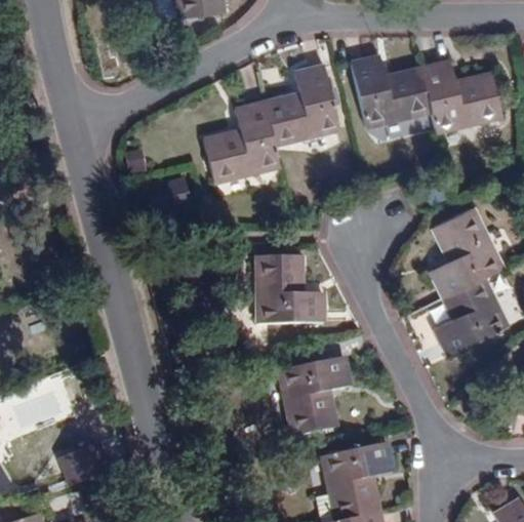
[(175,0),(177,16),(222,11),(220,0),(175,0)]
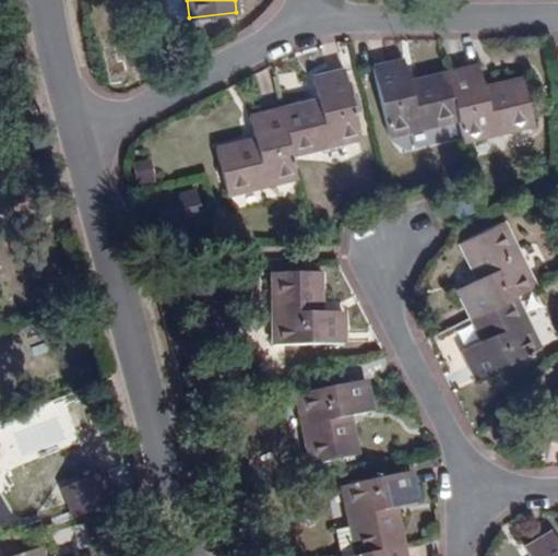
[(372,64),(389,134),(459,117),(446,70),(408,80),(403,57),(372,64)]
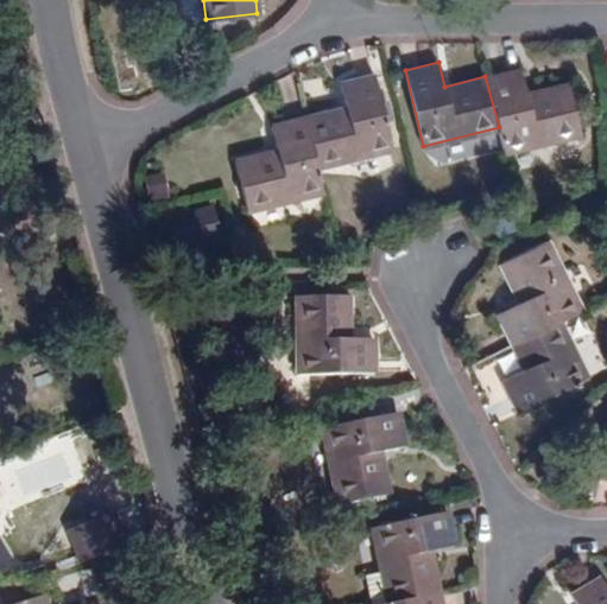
[(525,94),(518,68),(485,76),(499,127),(504,152),(581,132),(569,82),(525,94)]
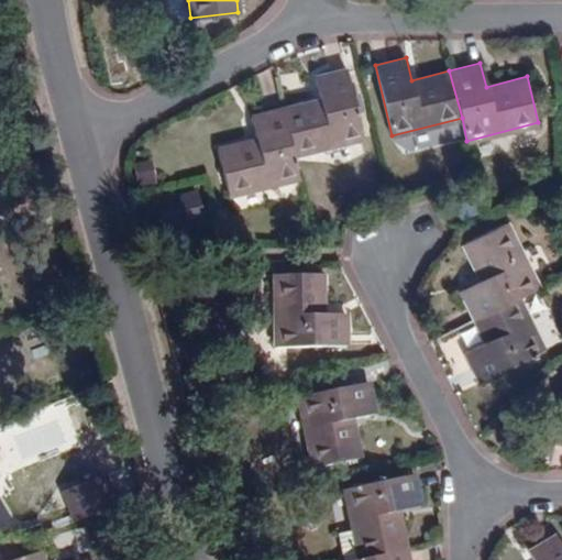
[(315,75),(320,98),(283,107),(295,154),(363,138),(345,67),(315,75)]
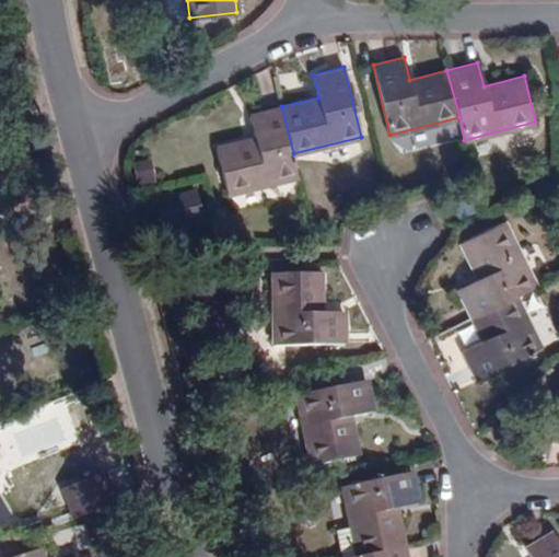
[(299,177),(293,153),(281,106),(252,114),(257,137),(217,146),(228,194),(299,177)]
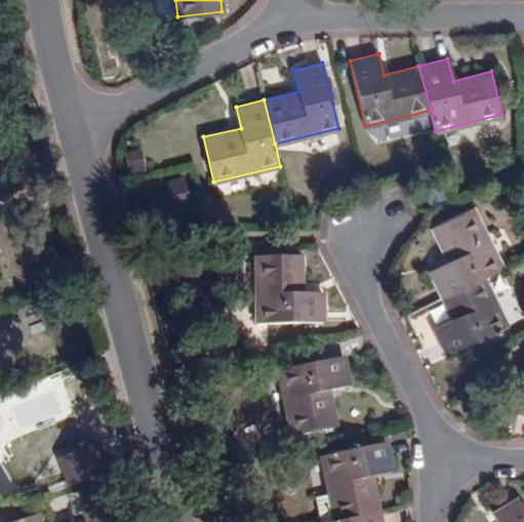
[(184,178),(168,183),(170,193),(149,199),(152,216),(191,206),(184,178)]
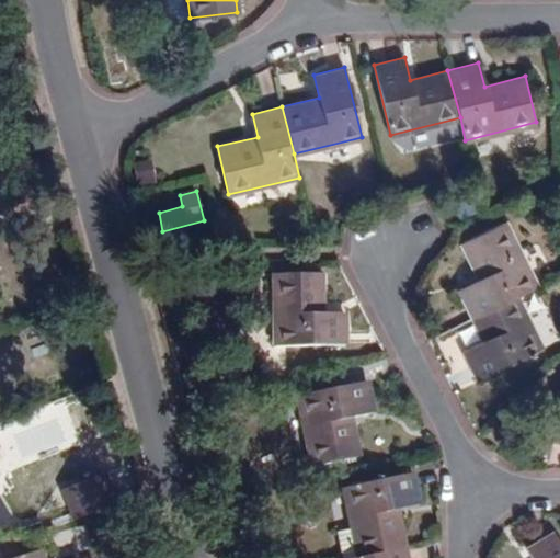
[(480,277),(457,288),(472,317),(516,295),(537,285),(504,220),(461,242),(480,277)]
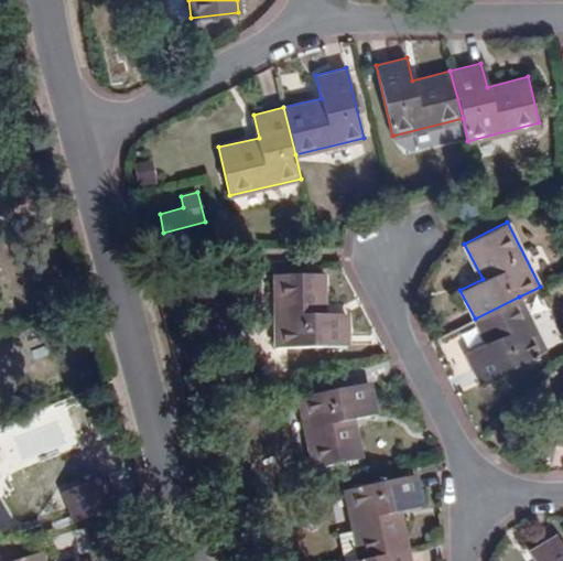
[(347,313),(323,313),(323,273),(273,274),(274,346),(347,346),(347,313)]
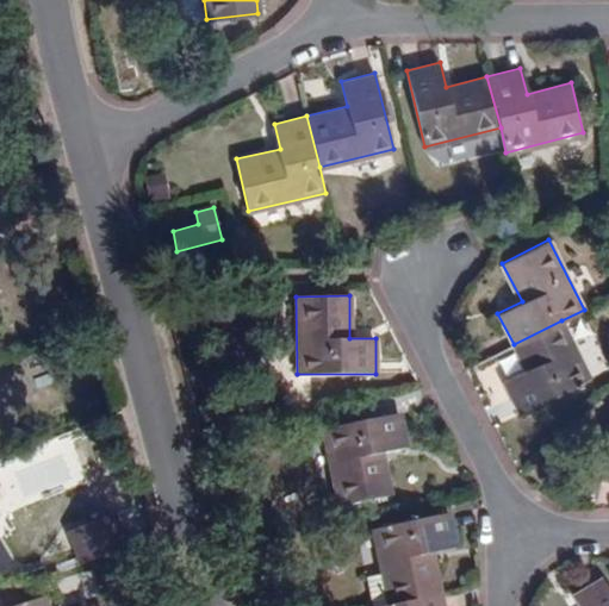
[(589,375),(561,320),(514,344),(526,368),(504,379),(520,413),(589,375)]
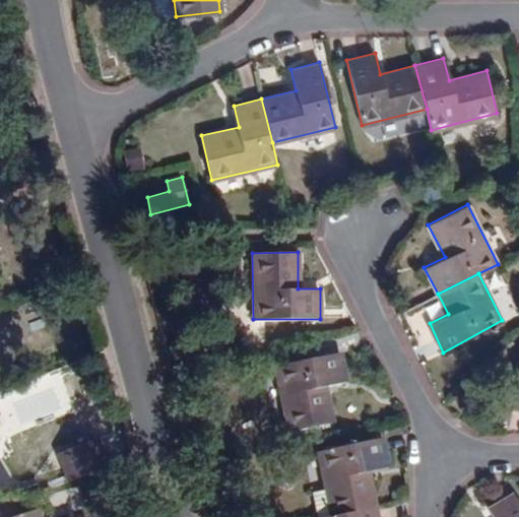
[(424,301),(431,320),(446,314),(439,295),(424,301)]
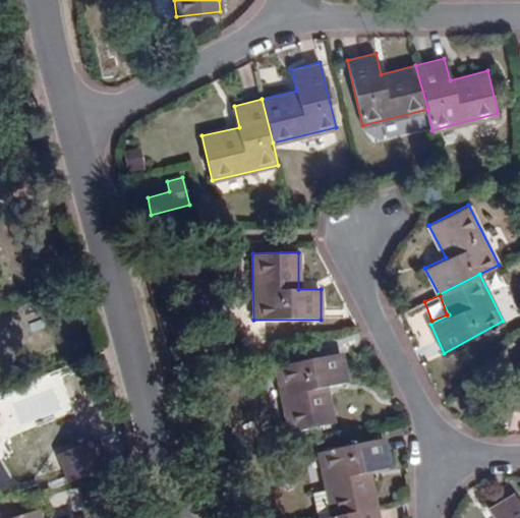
[(327,386),(346,382),(340,353),(276,365),(288,432),(334,421),(327,386)]
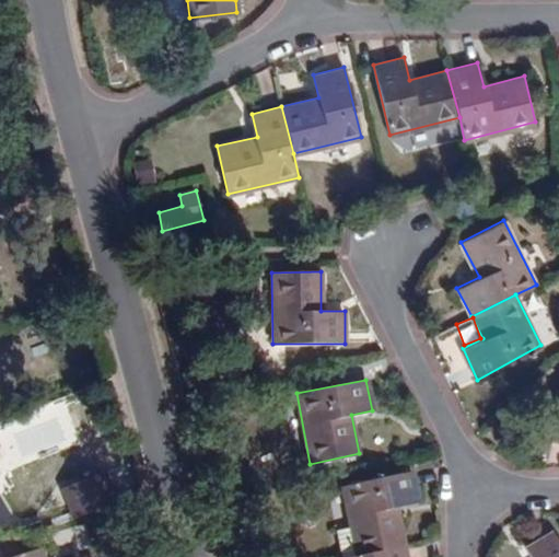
[(61,485),(74,520),(121,501),(108,467),(61,485)]
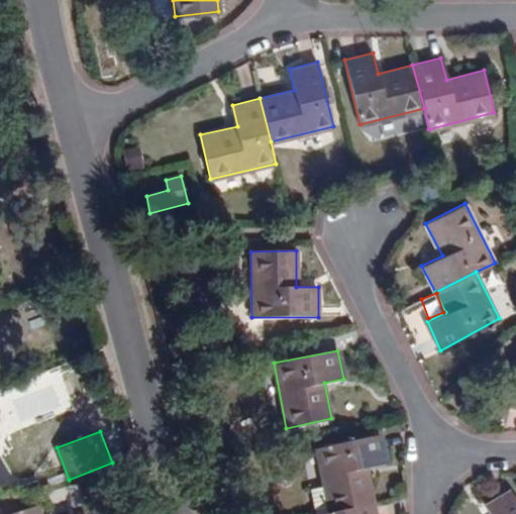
[(379,434),(315,448),(329,512),(373,503),(366,469),(386,465),(379,434)]
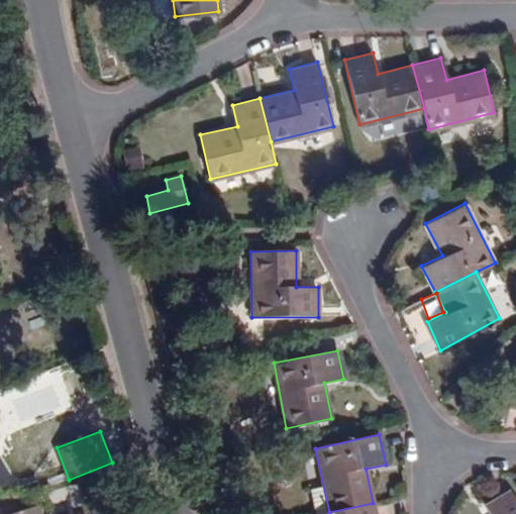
[(0,479),(8,475),(0,461),(0,479)]
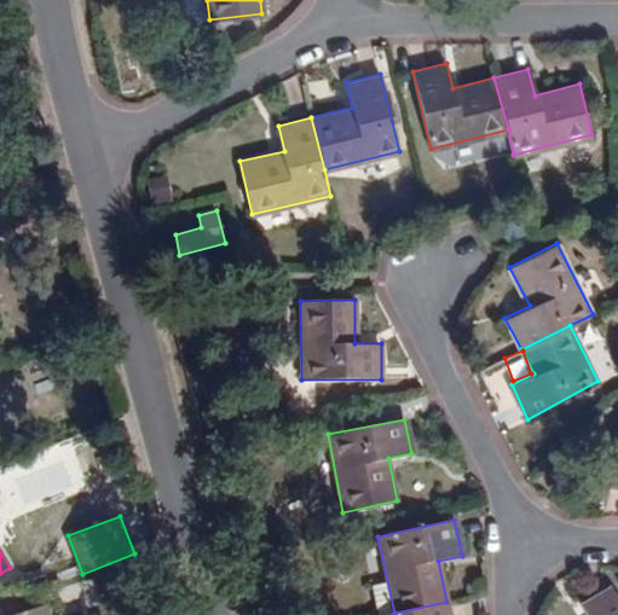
[(617,614),(617,596),(612,585),(581,603),(588,614),(617,614)]
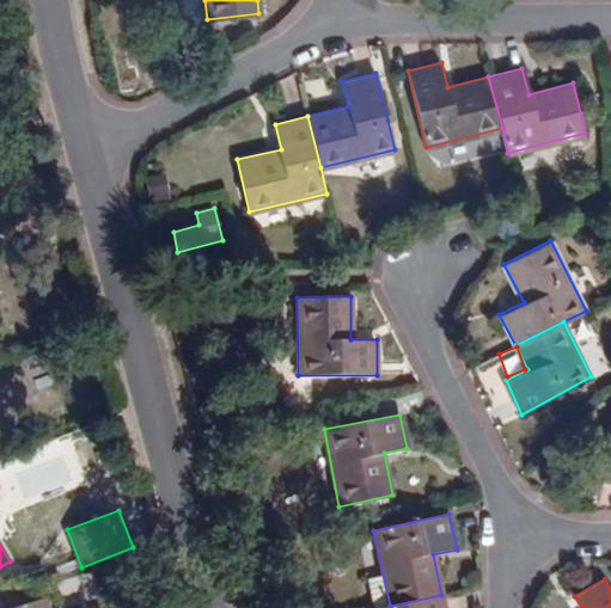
[(444,607),(441,595),(390,606),(374,607),(444,607)]
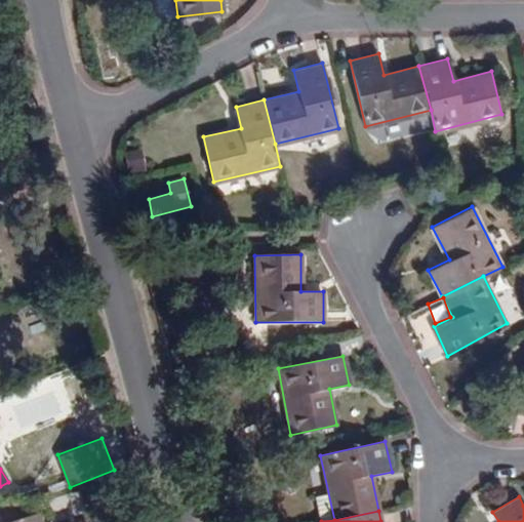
[(39,521),(37,513),(5,521),(39,521)]
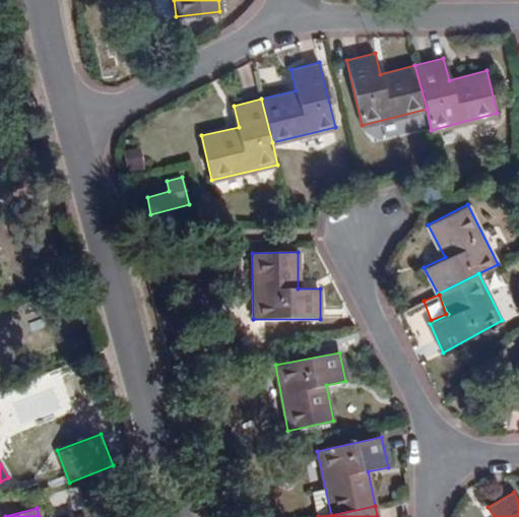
All buildings are outlined.
